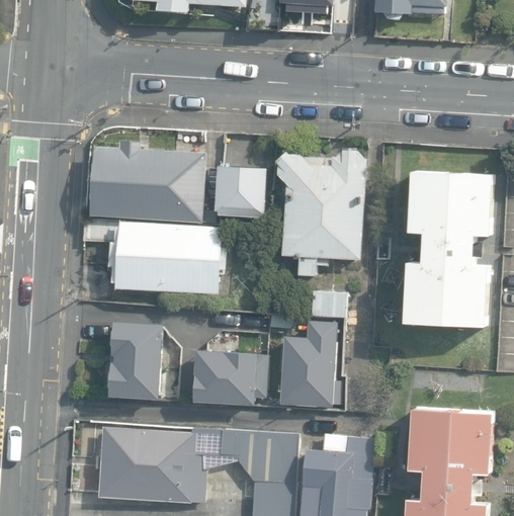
[(156,11),(188,13),(189,4),(245,8),(245,0),(131,0),(131,2),(157,3),(156,11)]
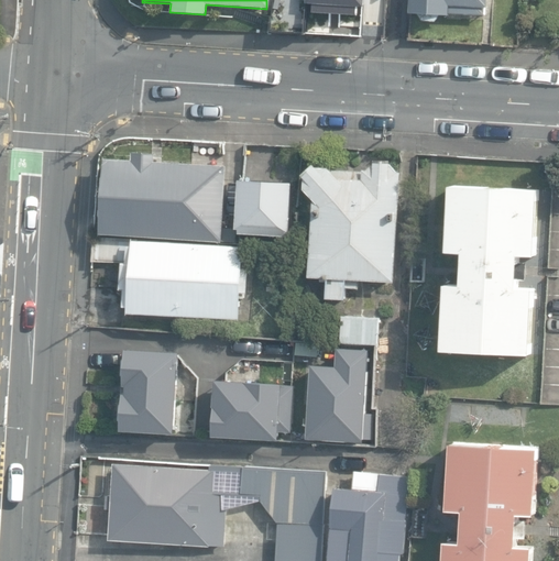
[(300,33),(300,0),(267,0),(267,32),(300,33)]
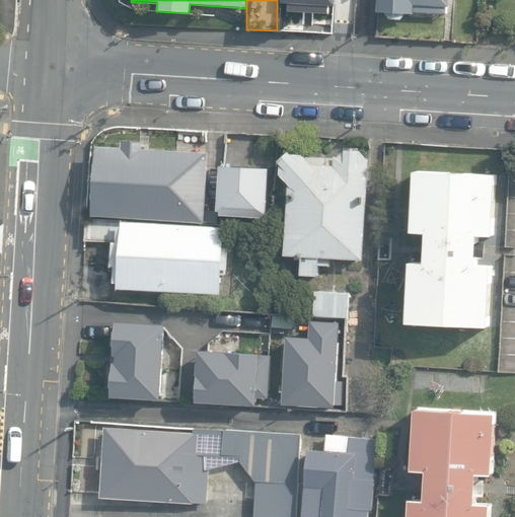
[(279,0),(279,5),(333,8),(333,0),(279,0)]
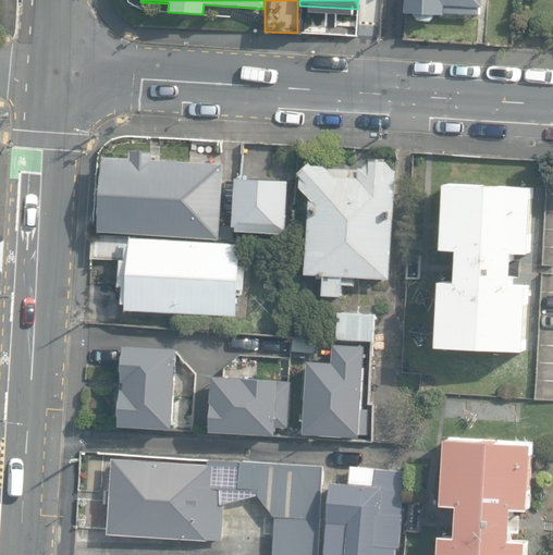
[(415,22),(429,23),(434,16),(443,17),(443,14),(477,16),(477,9),(479,9),(479,0),(404,0),(403,15),(410,15),(415,22)]
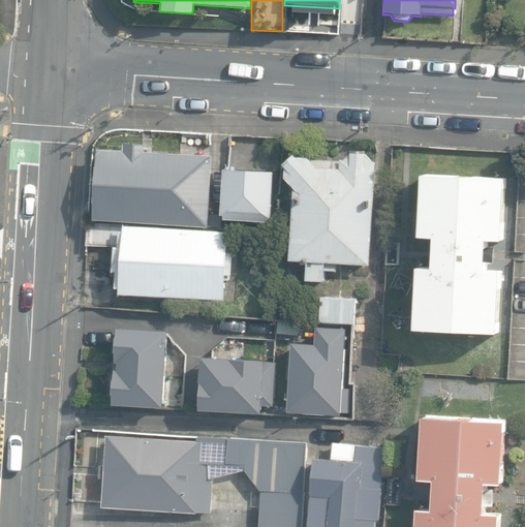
[(91,218),(203,224),(207,155),(141,151),(141,143),(120,142),(120,149),(95,147),(91,218)]
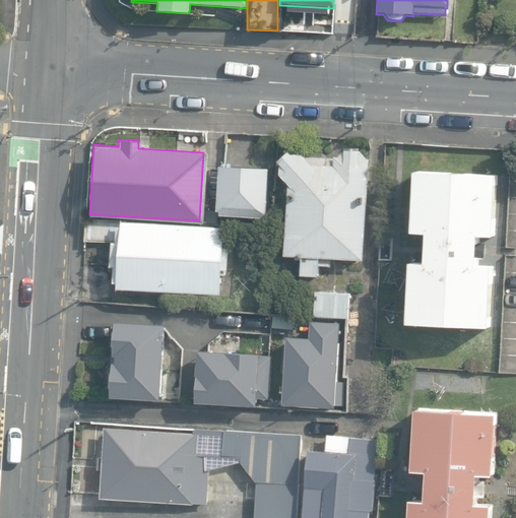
[(299,276),(316,277),(317,258),(362,261),(368,162),(364,160),(358,154),(359,150),(343,150),(337,157),(332,158),(333,159),(305,158),(302,156),(292,156),(289,152),(278,164),(279,176),(287,184),(283,258),(300,259),(299,276)]
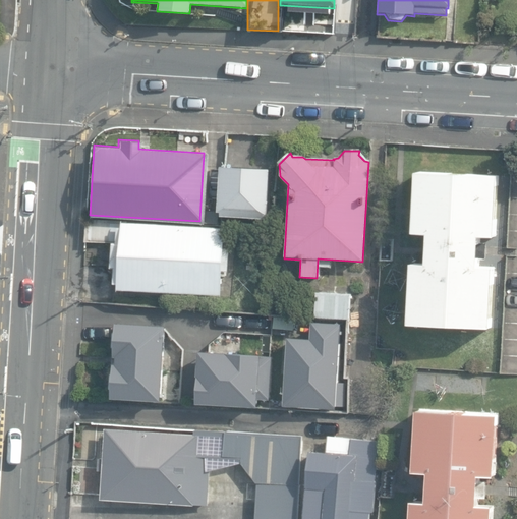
[(265,216),(267,167),(217,165),(215,209),(219,209),(218,214),(265,216)]
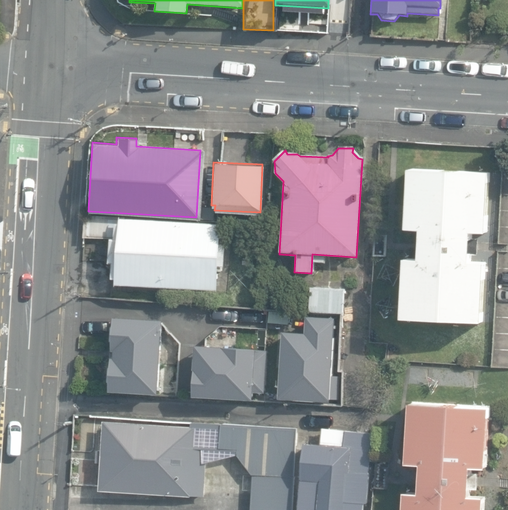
[(402,319),(480,322),(483,263),(469,262),(470,233),(485,234),(488,174),(409,170),(406,230),(420,231),(418,260),(404,260),(402,319)]
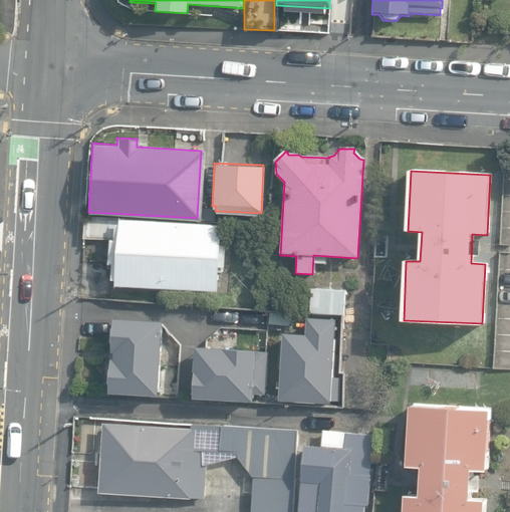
[(111,283),(213,289),(215,267),(221,267),(222,243),(217,243),(218,225),(79,217),(78,237),(107,239),(105,262),(109,263),(108,278),(112,278),(111,283)]
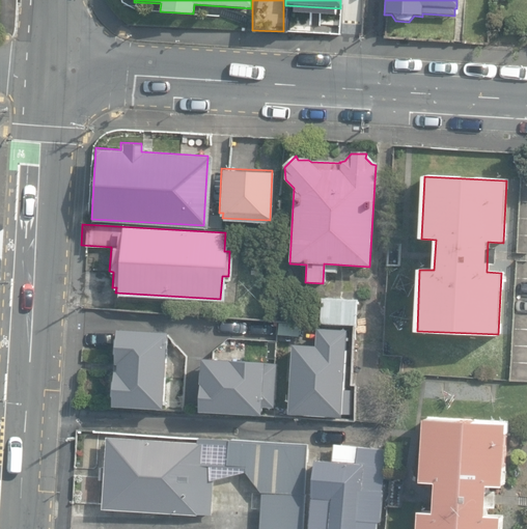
[(321,324),(353,325),(354,302),(322,301),(321,324)]
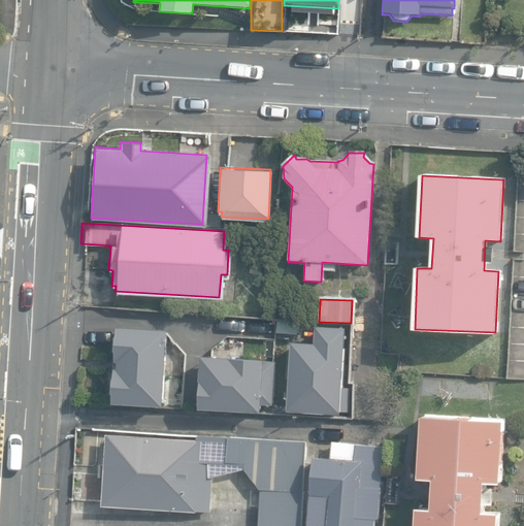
[(313,344),(287,343),(285,412),(345,415),(346,389),(339,389),(341,328),(314,327),(313,344)]
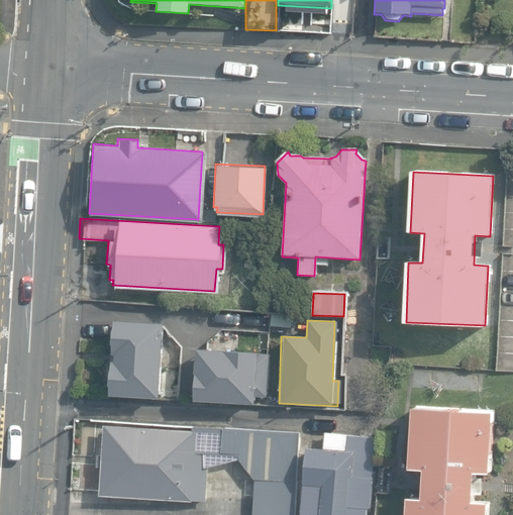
[(161,325),(111,322),(106,397),(157,400),(161,325)]
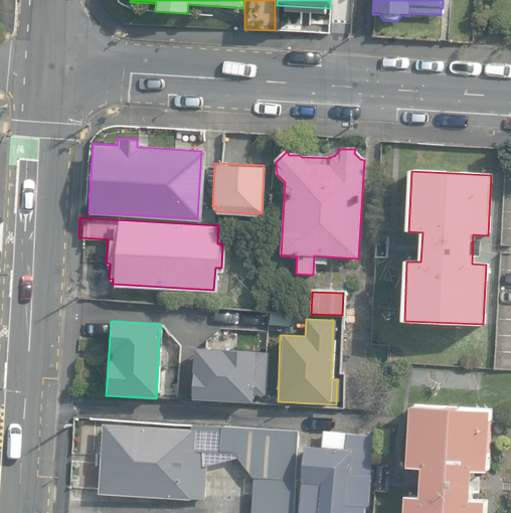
[(263,355),(193,352),(191,401),(251,403),(251,398),(261,398),(263,355)]
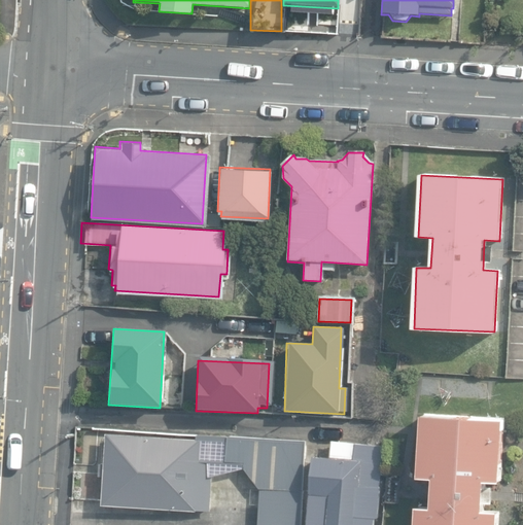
[(496,524),(497,512),(483,511),(485,481),(502,482),(506,420),(422,416),(419,478),(433,479),(431,509),(416,508),(415,524),(496,524)]
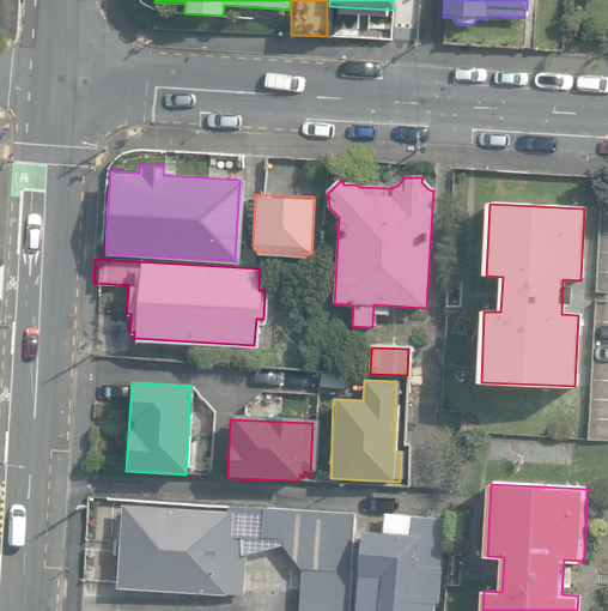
[(117,557),(115,591),(241,597),(242,557),(283,548),(301,569),(298,610),(344,610),(350,514),(225,508),(224,515),(122,509),(120,542),(113,540),(111,557),(117,557)]
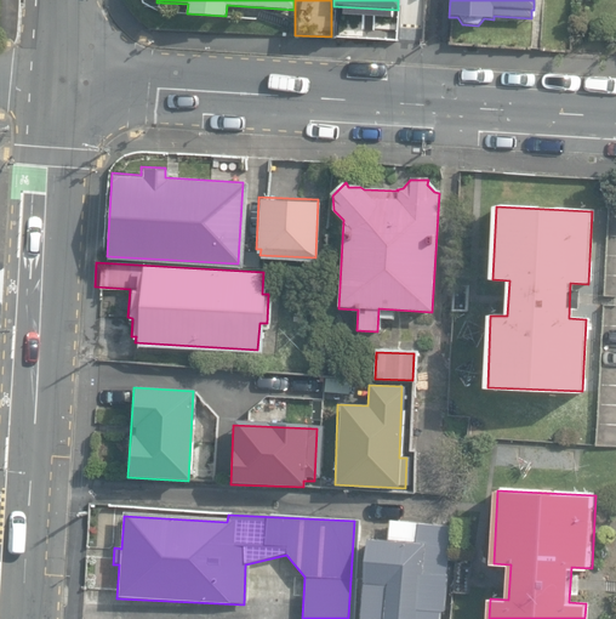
[(434,618),(437,608),(439,608),(443,546),(450,546),(452,523),(383,517),(382,537),(363,535),(355,618),(434,618)]
